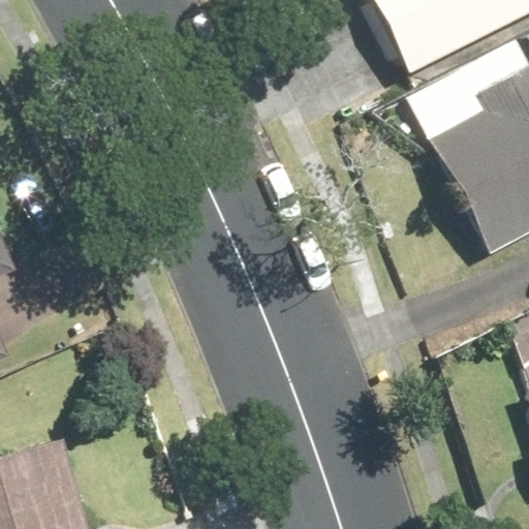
[(528,0),(377,0),(409,70),(528,18),(528,0)]
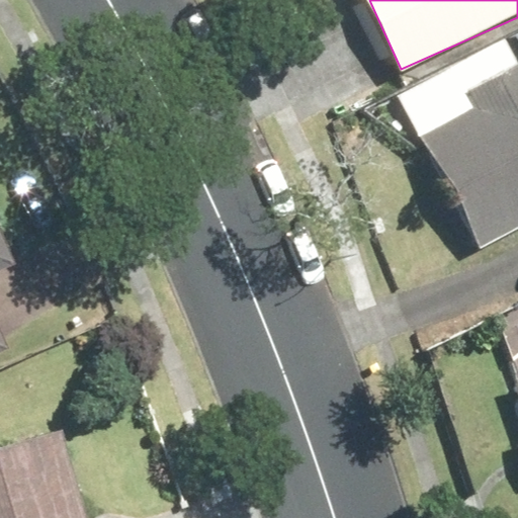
[(517,76),(411,123),(462,243),(517,218),(517,76)]
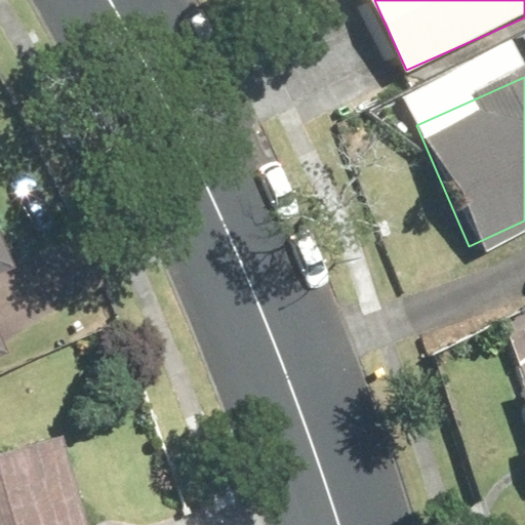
[(0,365),(35,353),(0,259),(0,365)]
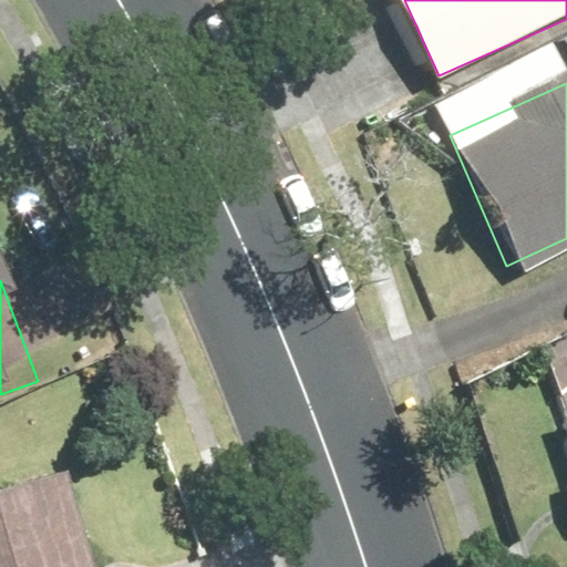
[(566,347),(535,358),(566,455),(566,347)]
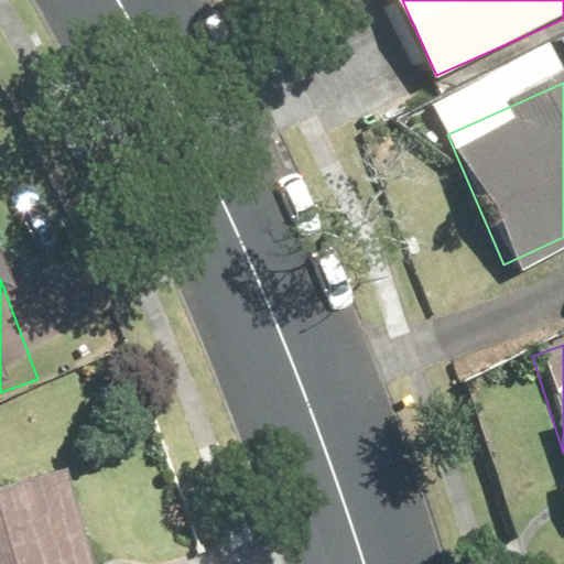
[(0,563),(142,563),(142,561),(130,563),(105,563),(76,459),(0,480),(0,563)]
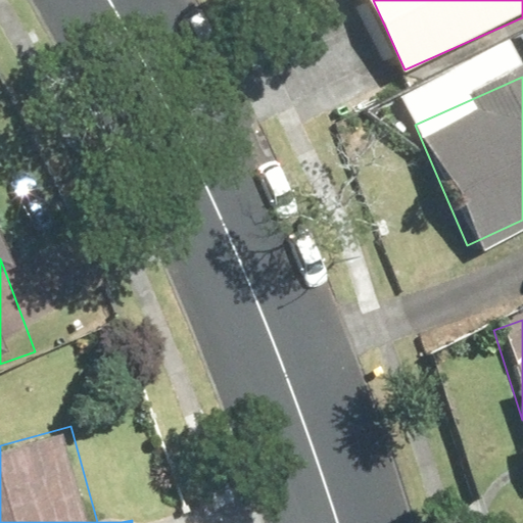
All buildings are outlined.
